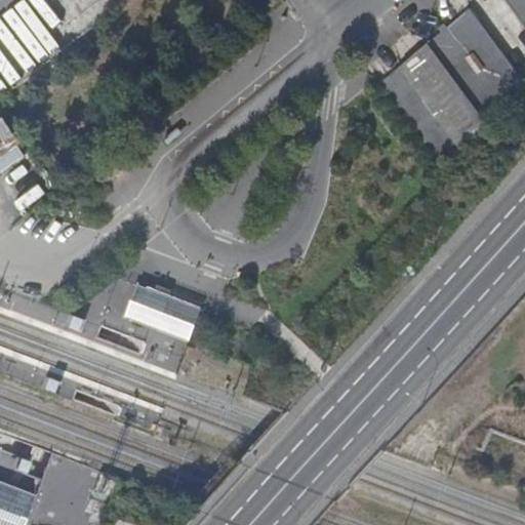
[(524,0),(500,0),(524,34),(524,0)]
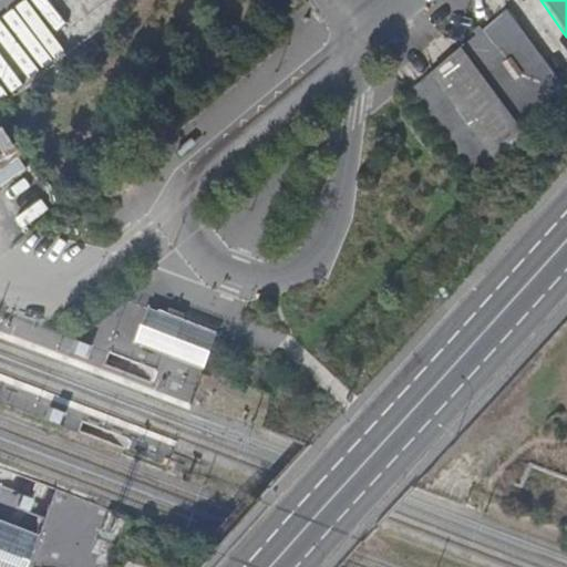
[(536,107),(562,89),(506,10),(456,50),(512,129),(538,110),(536,107)]
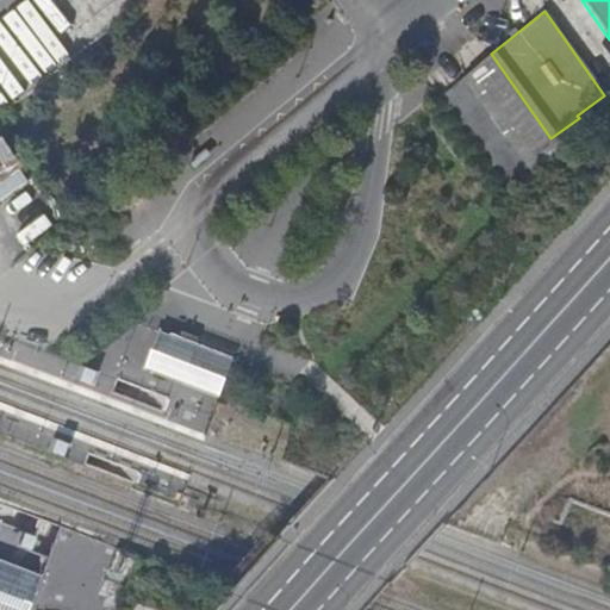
[(435,99),(505,194),(530,176),(460,80),(435,99)]
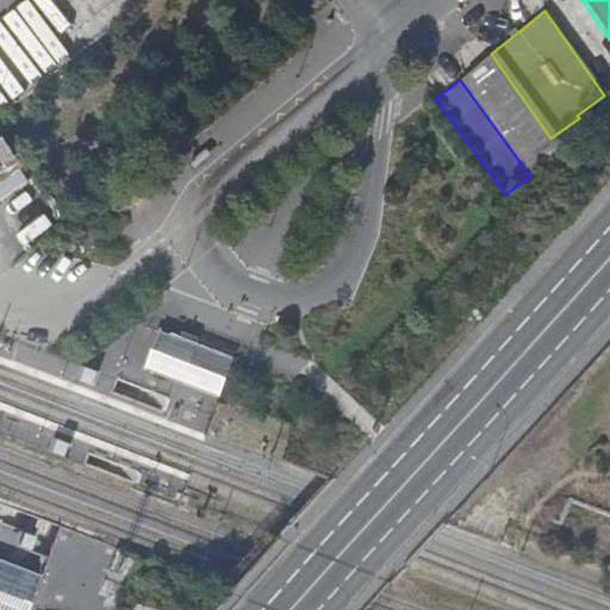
[(199,346),(162,331),(148,369),(185,384),(203,391),(221,397),(228,378),(235,360),(223,355),(211,350),(199,346)]
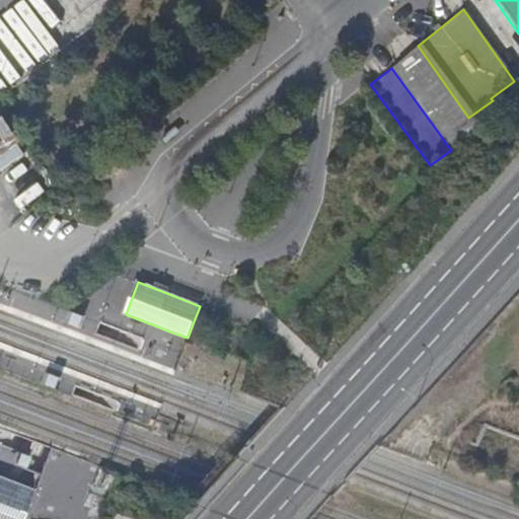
[(0,518),(25,518),(35,492),(0,477),(0,518)]
